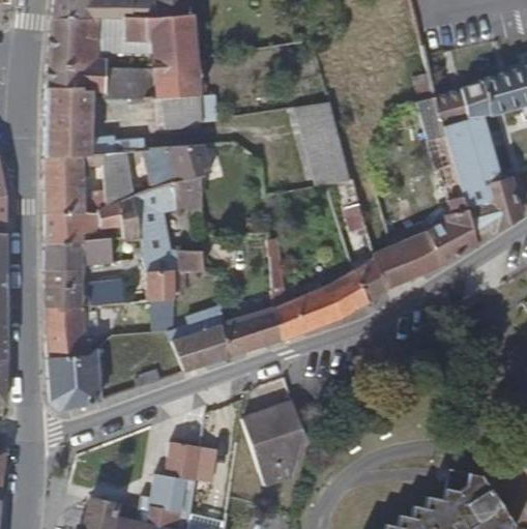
[(56,0),(54,19),(91,20),(92,0),(56,0)]
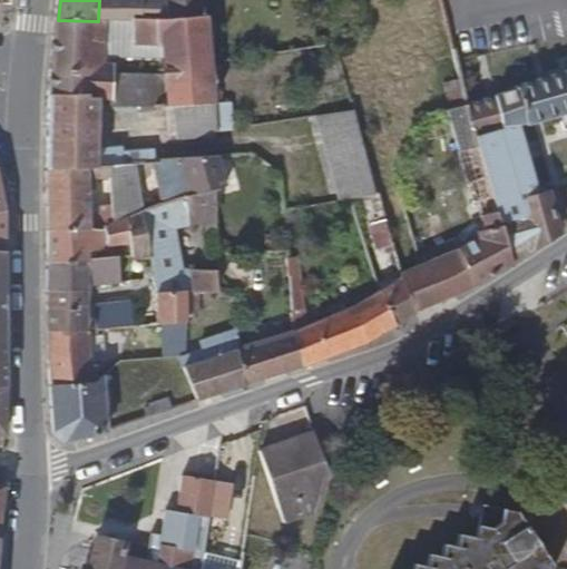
[(99,0),(98,21),(107,21),(132,21),(203,17),(204,0),(99,0)]
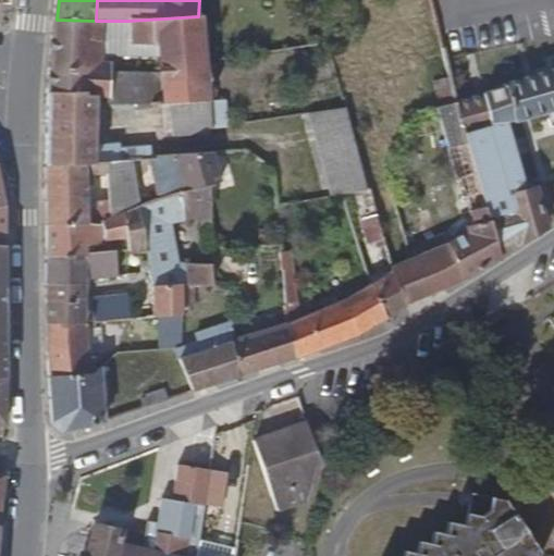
[(198,16),(128,21),(128,40),(135,46),(161,45),(163,73),(165,101),(174,102),(211,101),(207,60),(202,16),(198,16)]
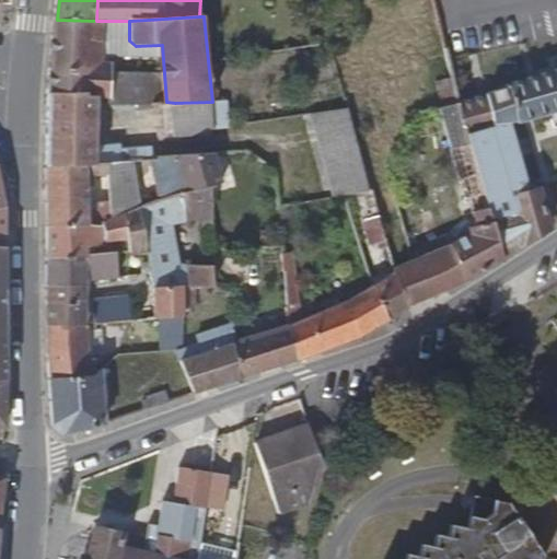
[(96,21),(57,20),(50,83),(48,93),(96,96),(109,99),(109,104),(152,102),(166,102),(164,73),(112,76),(112,65),(101,63),(105,21),(96,21)]
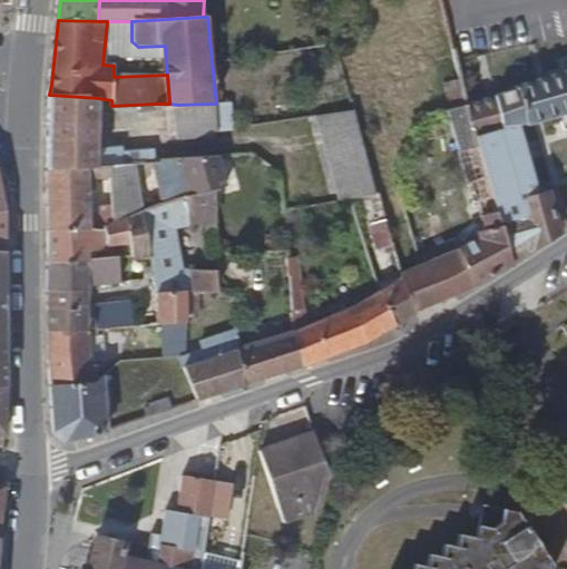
[(496,209),(511,263),(559,233),(548,193),(529,197),(511,128),(525,124),(545,118),(548,128),(566,123),(564,114),(566,113),(566,74),(551,78),(549,70),(536,74),(537,82),(518,87),(519,90),(485,99),(471,47),(456,50),(468,106),(448,110),(458,148),(476,144),(486,177),(496,209)]
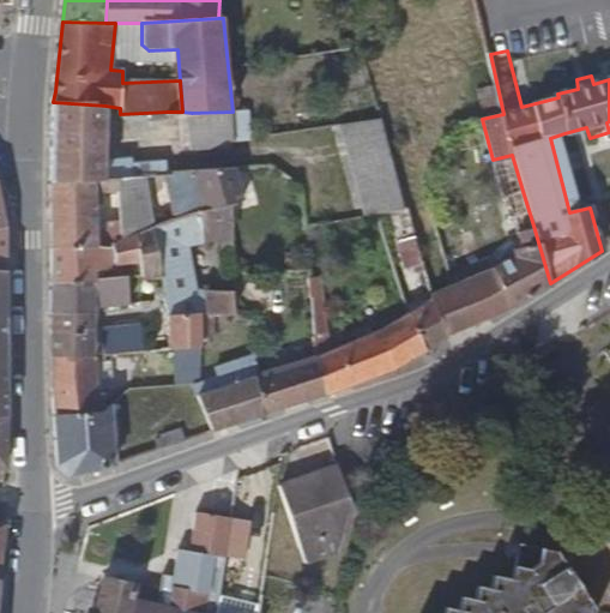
[(106,106),(53,102),(53,180),(96,178),(119,176),(133,174),(149,173),(149,164),(132,166),(132,160),(106,160),(106,106)]
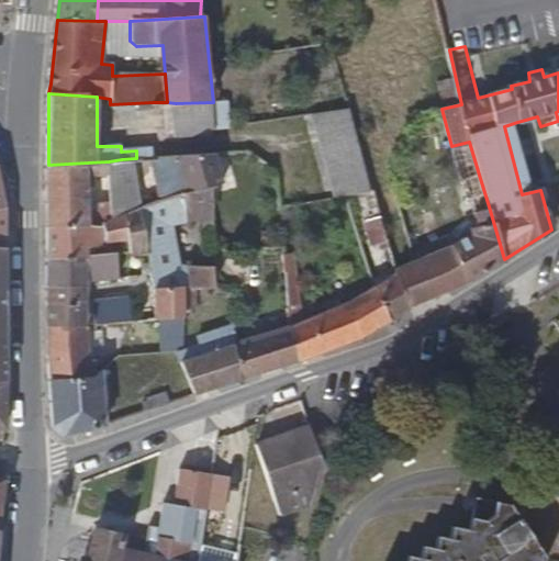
[(213,101),(217,130),(234,127),(230,99),(213,101)]
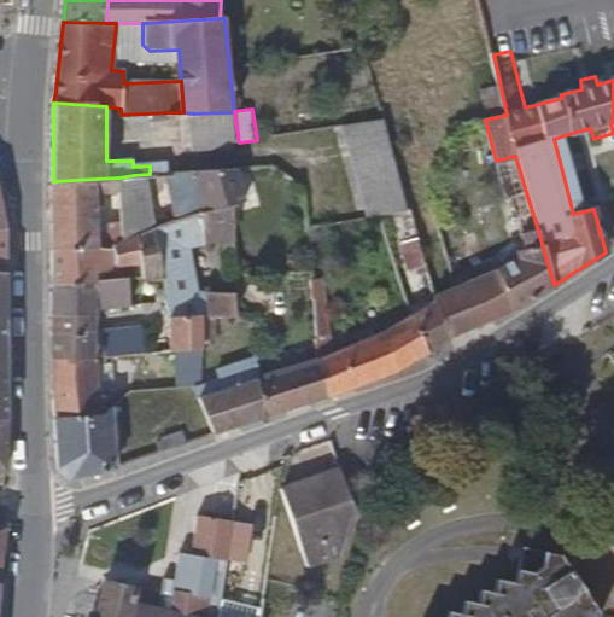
[(238,145),(237,141),(234,112),(193,114),(194,146),(238,145)]
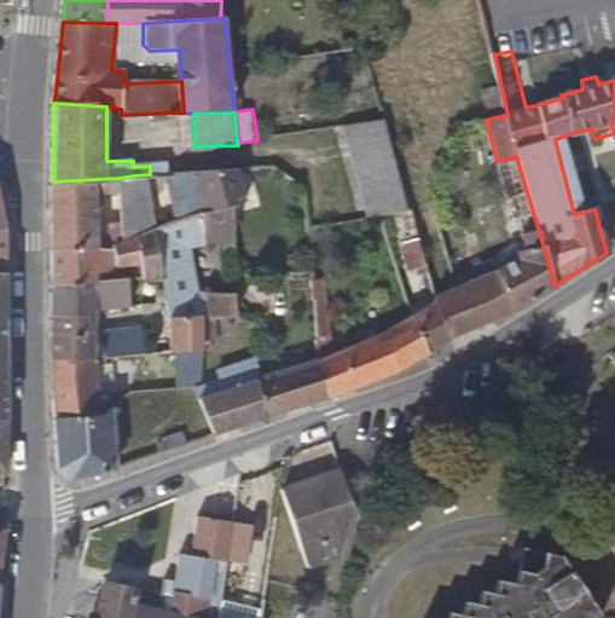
[(353,125),(382,217),(398,214),(413,211),(387,122),(353,125)]
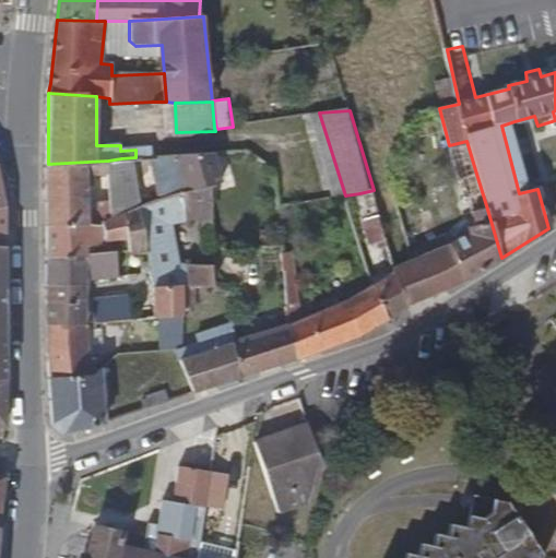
[(459,179),(476,174),(466,141),(449,145),(459,179)]
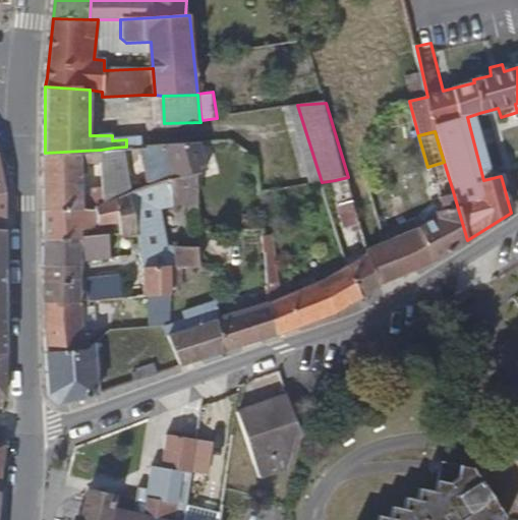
[(205,171),(199,142),(167,145),(173,178),(197,173),(205,171)]
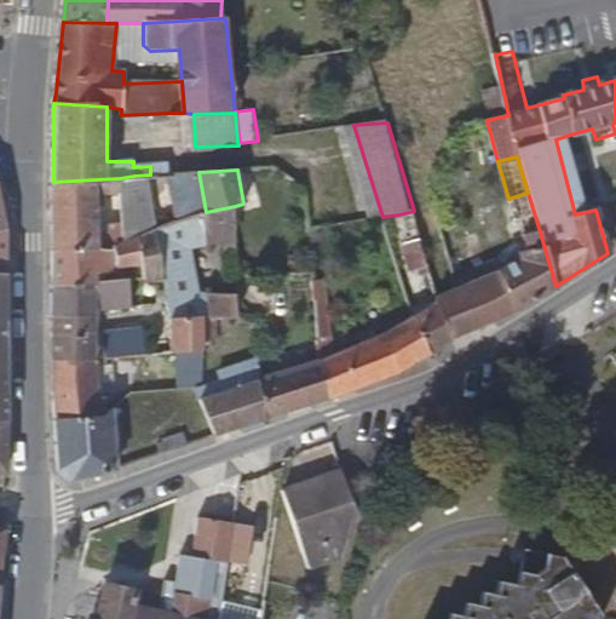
[(173,173),(150,175),(134,176),(138,236),(154,229),(177,219),(173,173)]
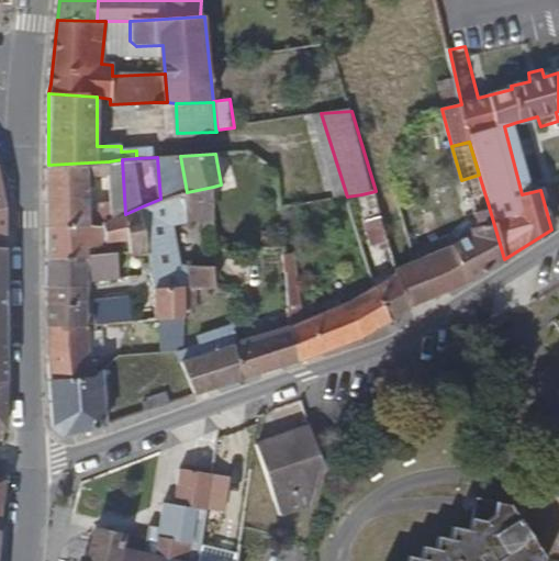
[(88,163),(48,165),(49,226),(100,225),(125,214),(122,159),(109,161),(111,204),(88,206),(88,163)]
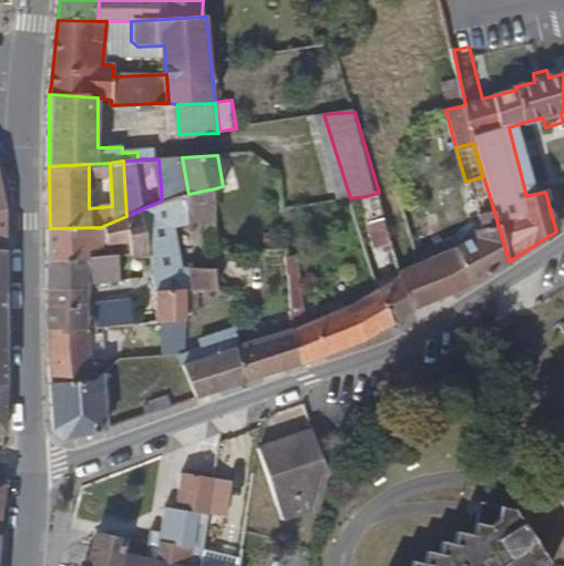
[(188,220),(216,217),(215,188),(188,194),(184,195),(188,220)]
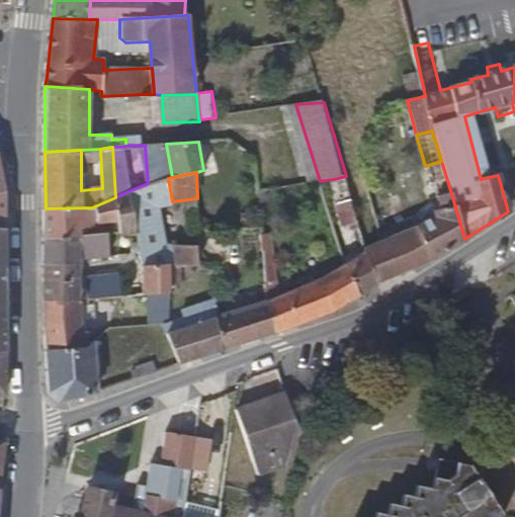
[(356,229),(361,228),(346,176),(333,179),(349,225),(354,225),(356,229)]
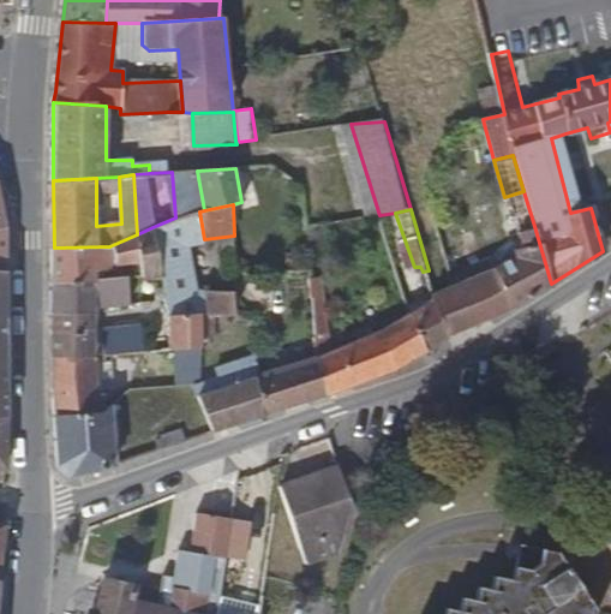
[(175,218),(153,227),(157,252),(204,239),(199,212),(175,218)]
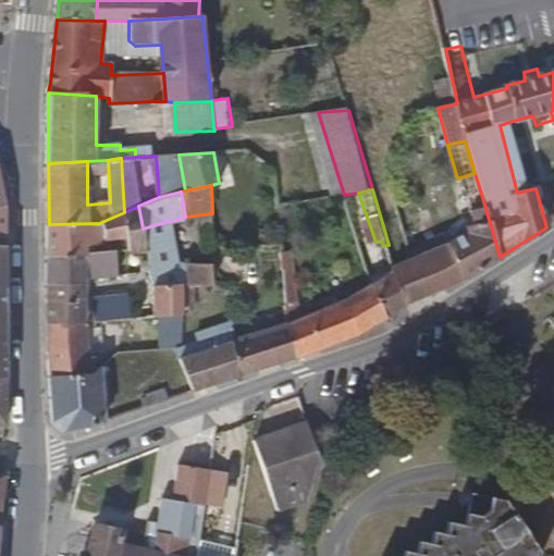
[(418,258),(430,293),(454,284),(500,257),(484,205),(470,210),(475,225),(468,227),(470,235),(418,258)]
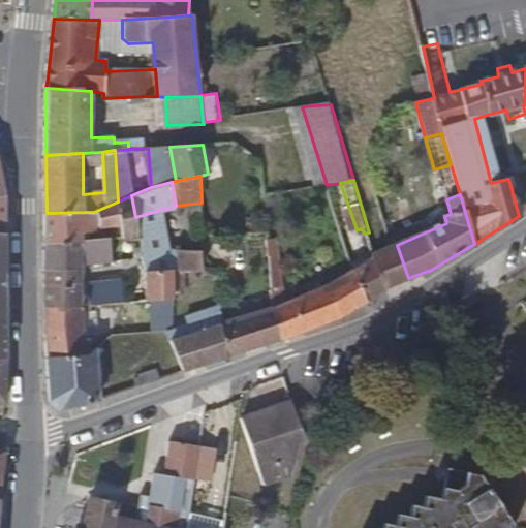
[(131,195),(118,202),(121,227),(122,237),(137,235),(135,217),(131,195)]
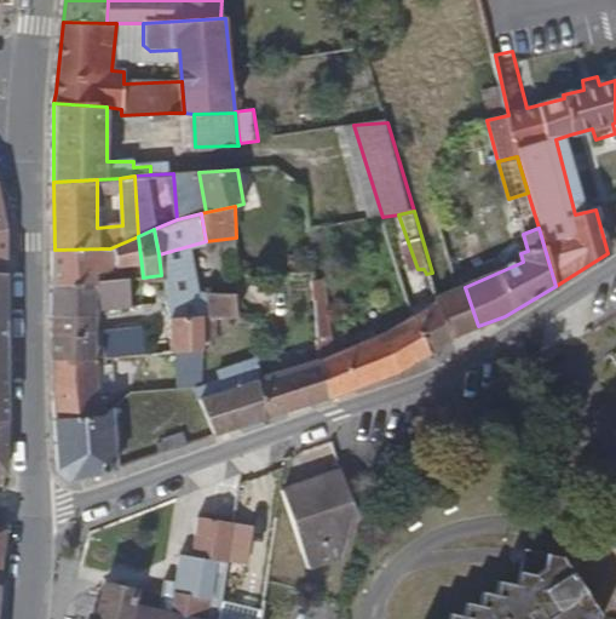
[(110,248),(55,250),(55,284),(95,280),(92,271),(110,270),(109,267),(136,261),(137,268),(142,267),(138,236),(110,248)]
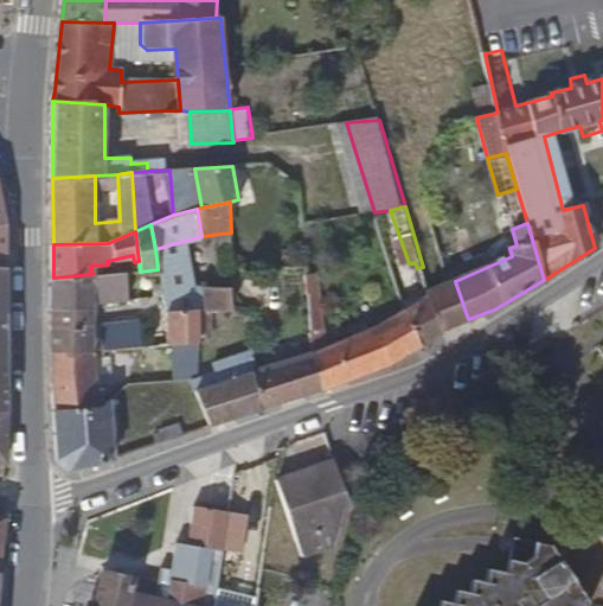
[(211,308),(232,308),(231,270),(231,252),(220,253),(222,273),(216,274),(215,285),(204,285),(205,308),(211,308)]
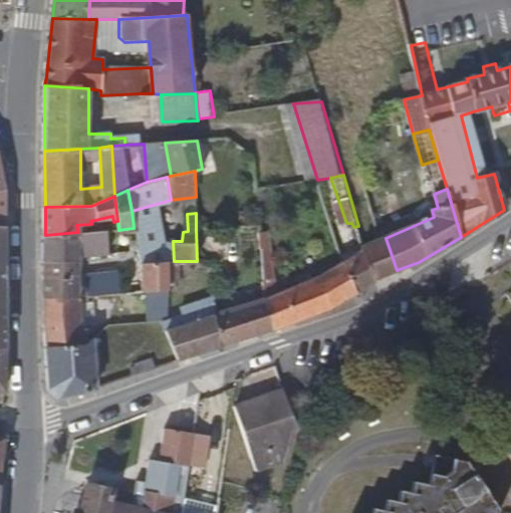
[(197,263),(214,269),(213,250),(261,247),(261,234),(260,224),(196,229),(197,261),(197,263)]
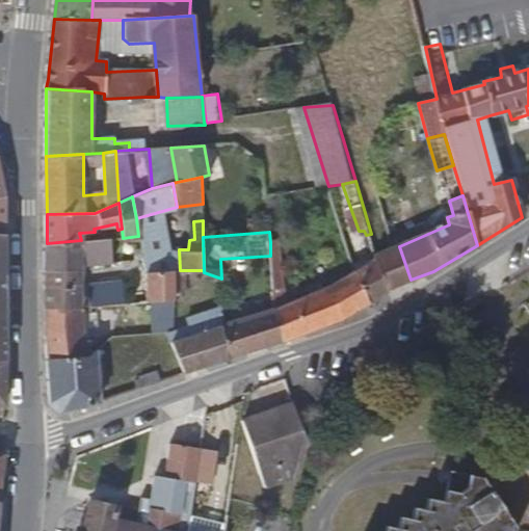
[(81,240),(47,243),(47,267),(81,265),(111,263),(111,239),(81,240)]
